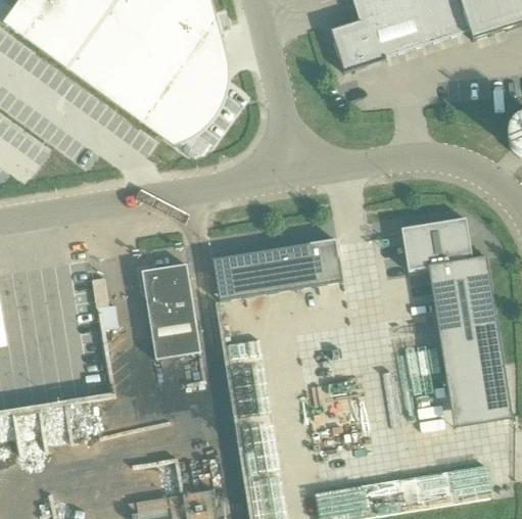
[(18,0),(2,24),(67,71),(100,22),(66,0),(18,0)]
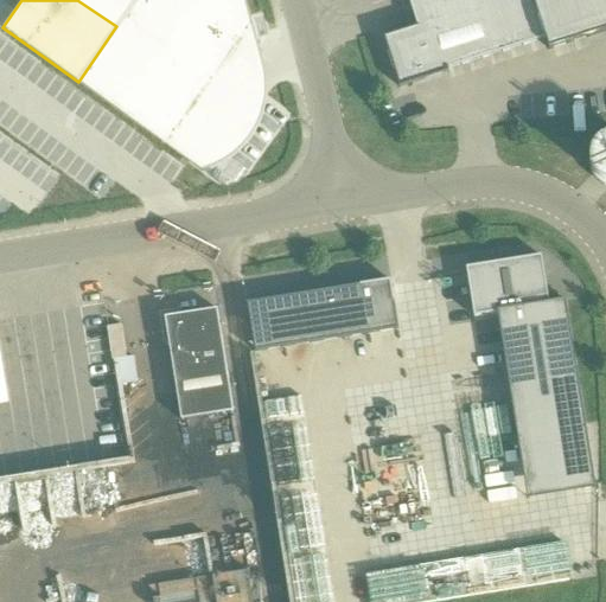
[(77,0),(116,26),(133,0),(77,0)]
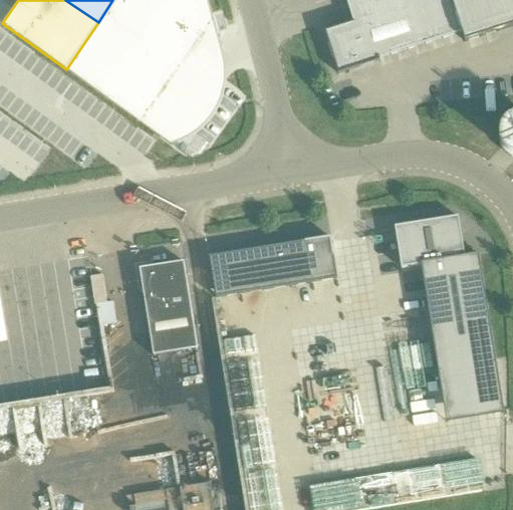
[(112,0),(98,22),(66,69),(171,145),(175,143),(180,142),(184,140),(188,138),(192,135),(196,132),(200,129),(203,125),(207,122),(210,118),(213,114),(215,110),(217,106),(219,102),(221,97),(222,93),(224,88),(224,83),(225,79),(225,74),(225,69),(225,65),(224,60),(223,56),(221,48),(219,41),(214,22),(208,3),(207,0),(112,0)]
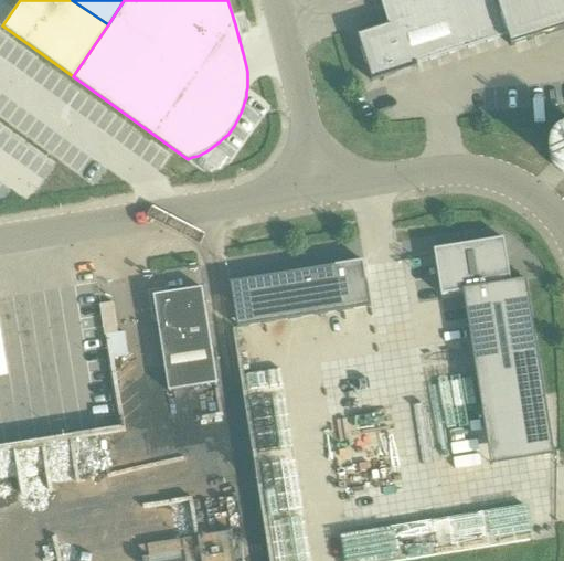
[(370,78),(387,73),(416,64),(415,61),(506,32),(509,43),(563,25),(563,0),(380,0),(387,21),(365,29),(355,32),(362,52),(364,57),(370,78)]
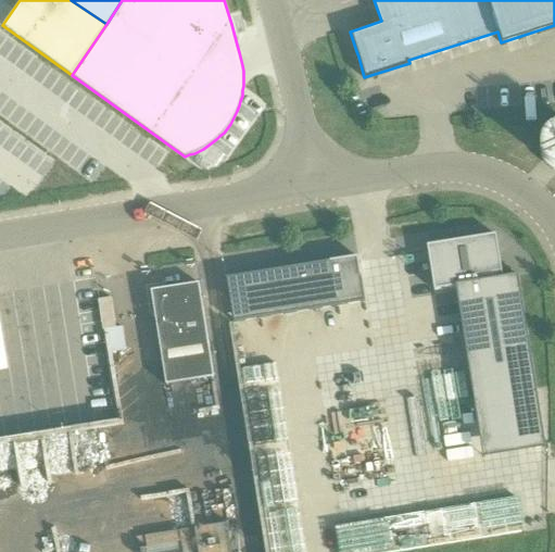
[(541,158),(543,161),(547,164),(551,166),(554,167),(554,122),(553,123),(551,124),(547,126),(545,127),(544,129),(542,130),(541,133),(540,135),(539,137),(539,139),(538,141),(538,145),(538,147),(538,149),(538,151),(539,152),(539,153),(540,155),(541,157),(541,158)]
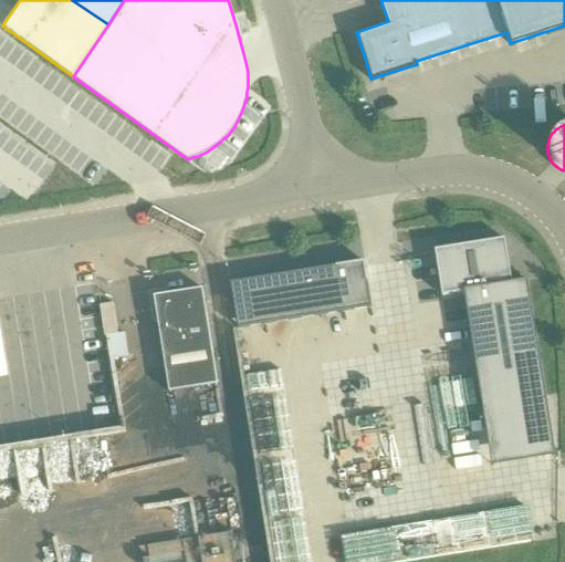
[(458,243),(433,247),(441,293),(462,290),(478,388),(479,388),(541,378),(543,378),(526,277),(511,280),(503,236),(480,240),(480,243),(458,247),(458,243)]
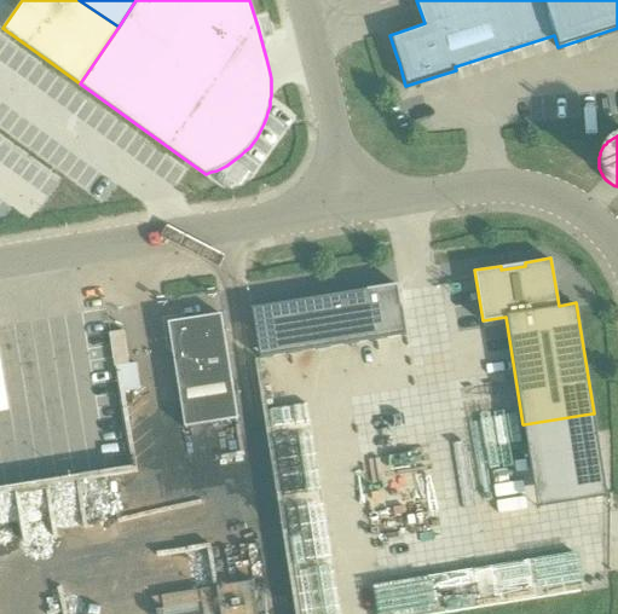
[(397,283),(368,288),(376,337),(405,332),(400,303),(397,283)]
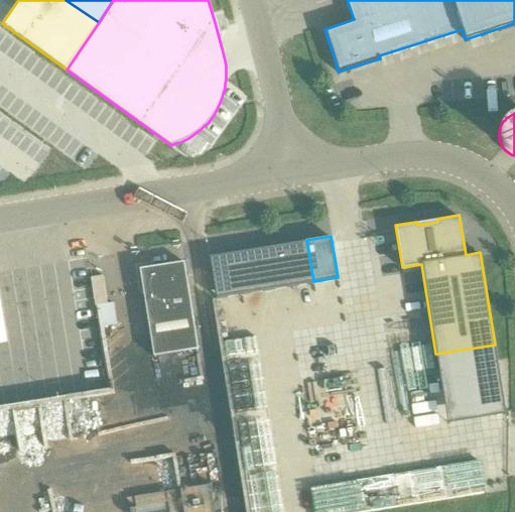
[(305,240),(209,255),(216,296),(313,281),(306,240),(305,240)]
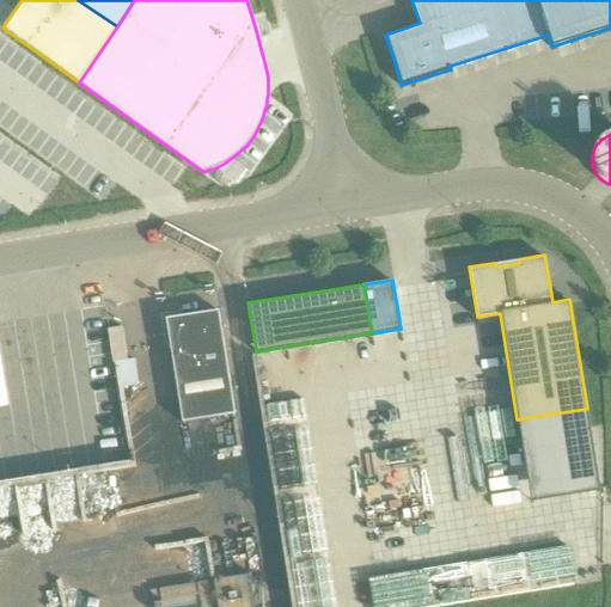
[(165,317),(182,421),(234,412),(218,310),(165,317)]
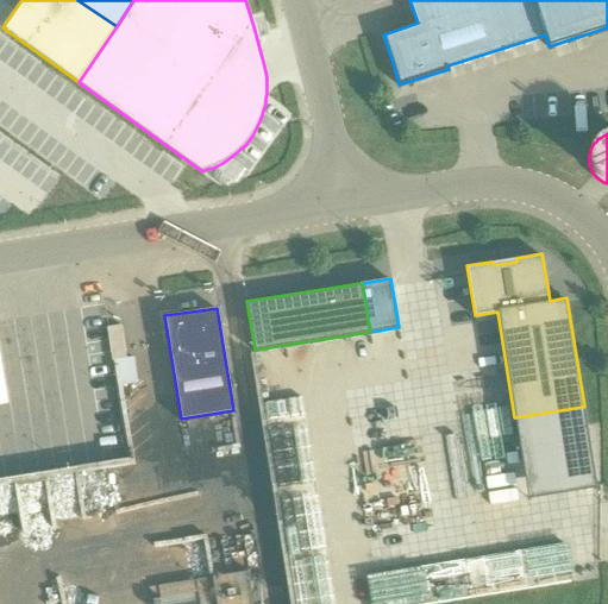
[(106,325),(112,358),(125,356),(120,323),(106,325)]
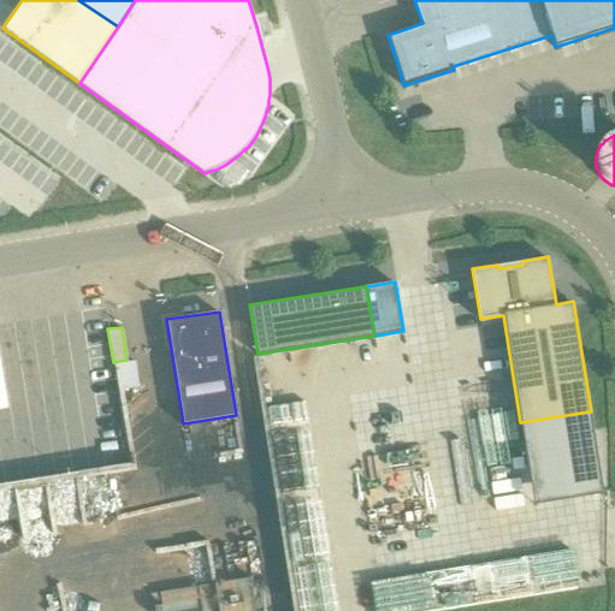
[(305,399),(266,405),(268,422),(307,416),(305,399)]
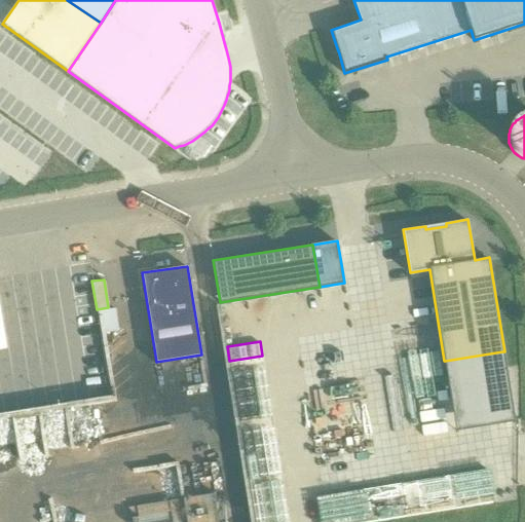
[(262,356),(229,361),(232,375),(264,370),(262,356)]
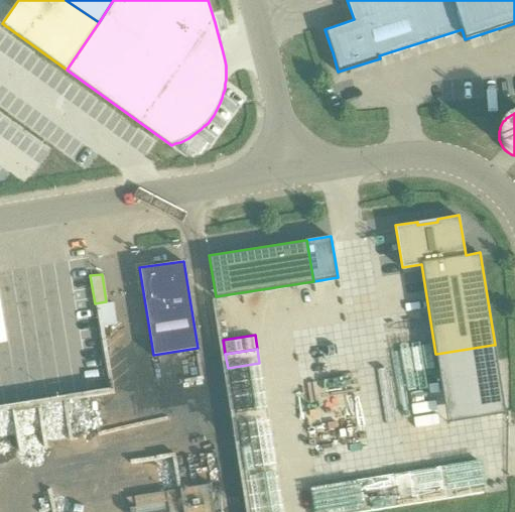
[(259,363),(228,368),(230,382),(261,376),(259,363)]
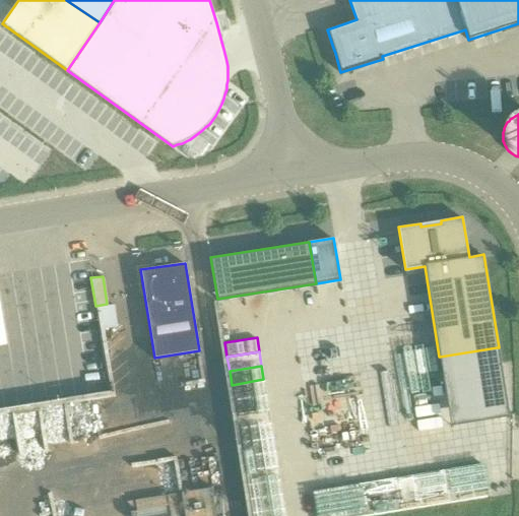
[(263,379),(232,385),(234,398),(266,393),(263,379)]
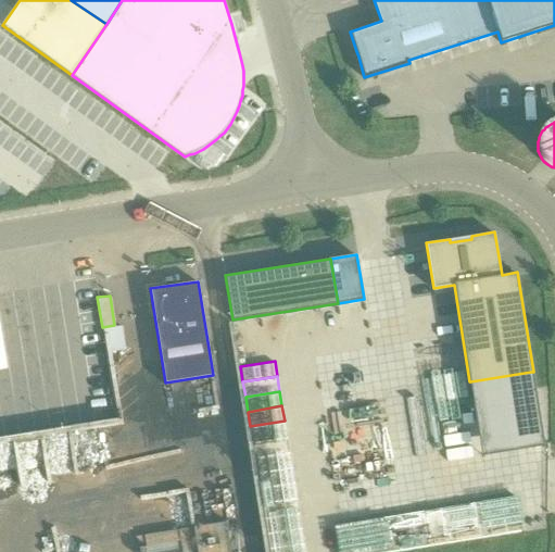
[(285,421),(250,426),(252,441),(287,436),(285,421)]
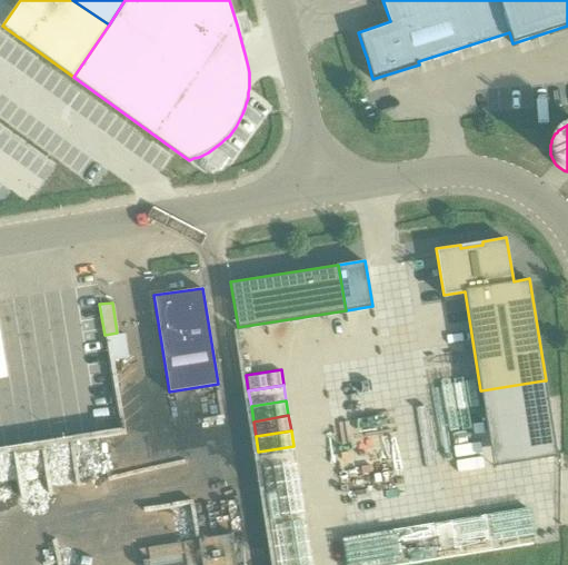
[(294,446),(258,452),(260,467),(296,462),(294,446)]
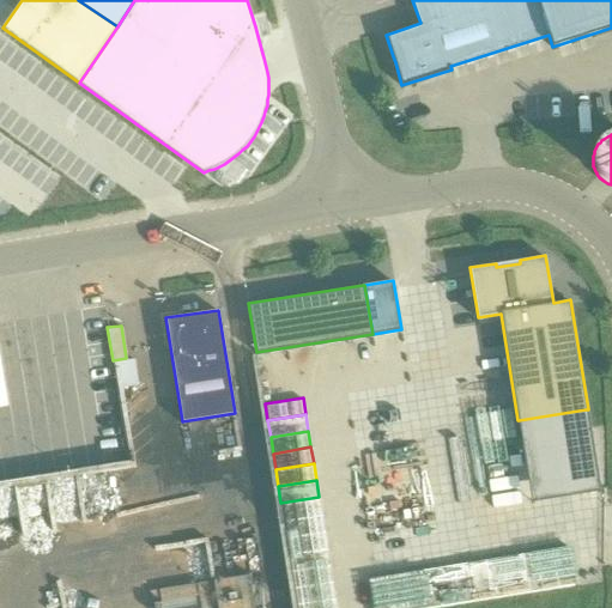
[(319,497),(280,503),(284,520),(321,514),(319,497)]
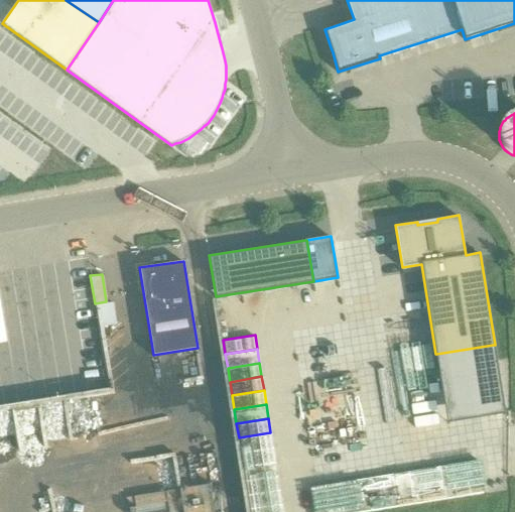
[(270,432),(239,437),(241,452),(272,446),(270,432)]
